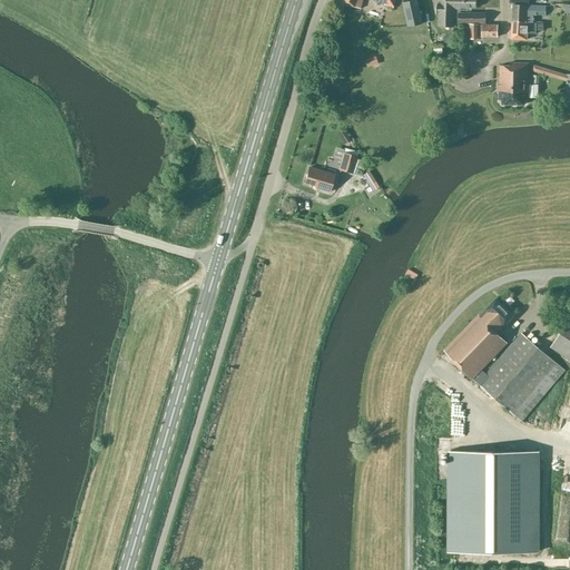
[(423,23),(418,0),(412,0),(404,2),(409,26),(423,23)]
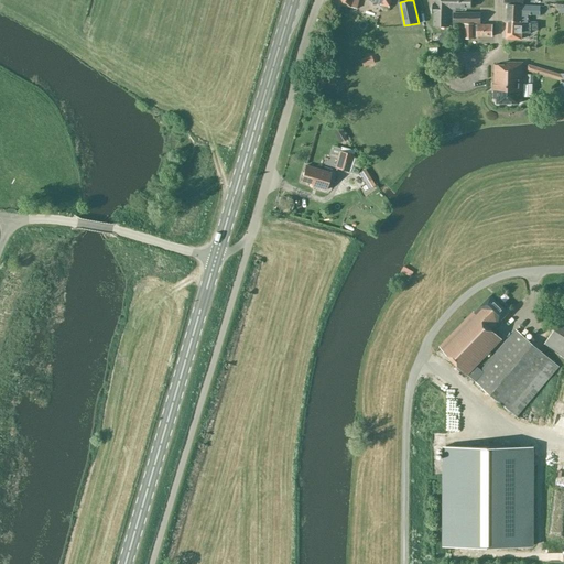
[(435,0),(436,4),(434,4),(434,26),(449,26),(449,23),(454,23),(454,12),(456,12),(456,8),(472,8),(472,0),(435,0)]
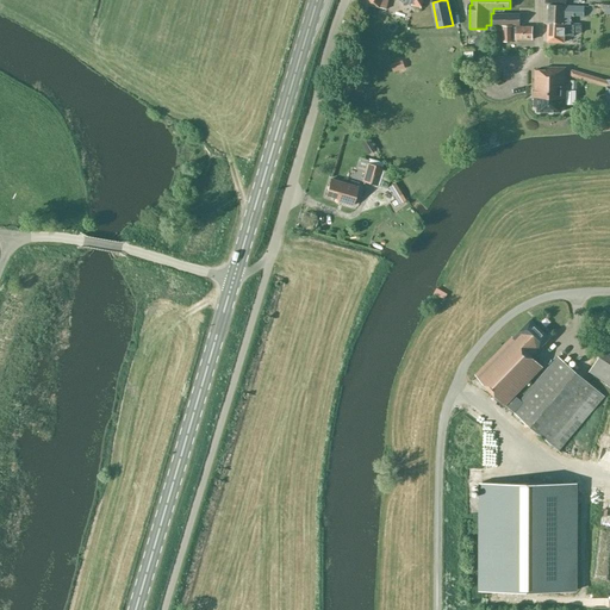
[(585,6),(564,5),(548,5),(548,23),(572,24),(572,17),(585,17),(585,6)]
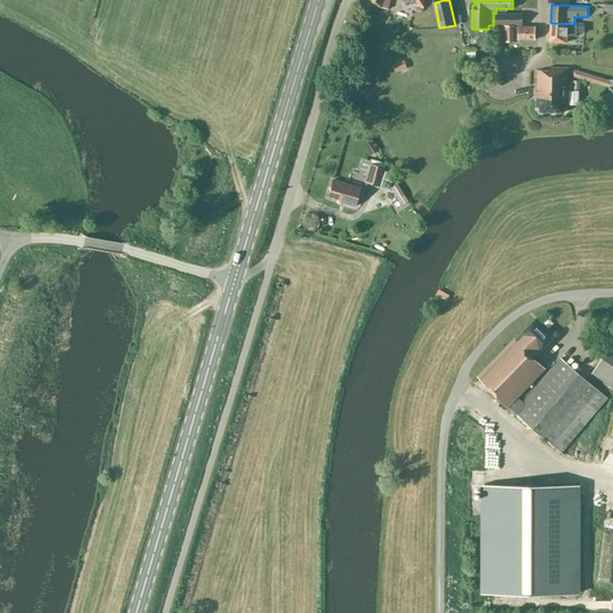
[(522,13),(496,13),(493,13),(493,25),(522,25),(522,13)]
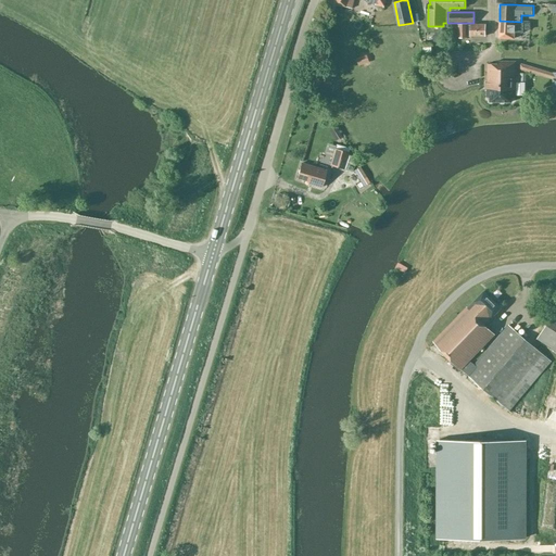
[(521,22),(500,21),(500,22),(500,38),(514,38),(515,33),(525,33),(525,29),(530,29),(530,23),(521,23),(521,22)]
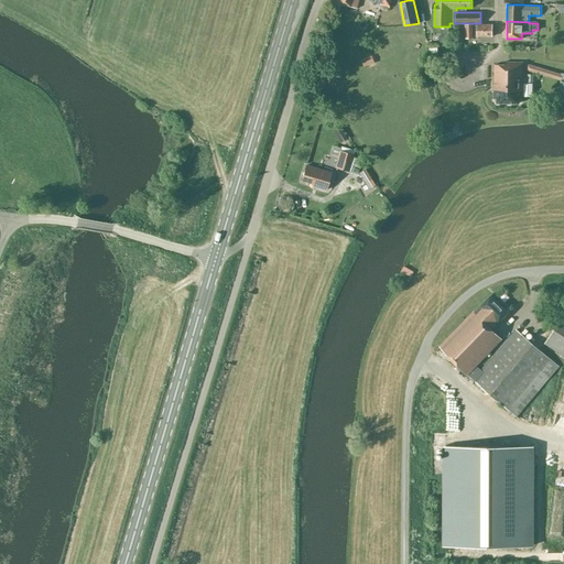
[(477,24),(477,25),(474,25),(474,24),(465,24),(465,39),(475,39),(474,36),(492,36),(494,24),(477,24)]
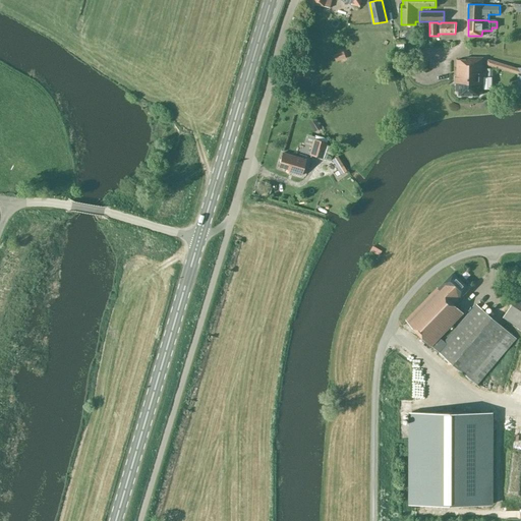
[(336,60),(345,57),(343,50),(333,53),(336,60)]
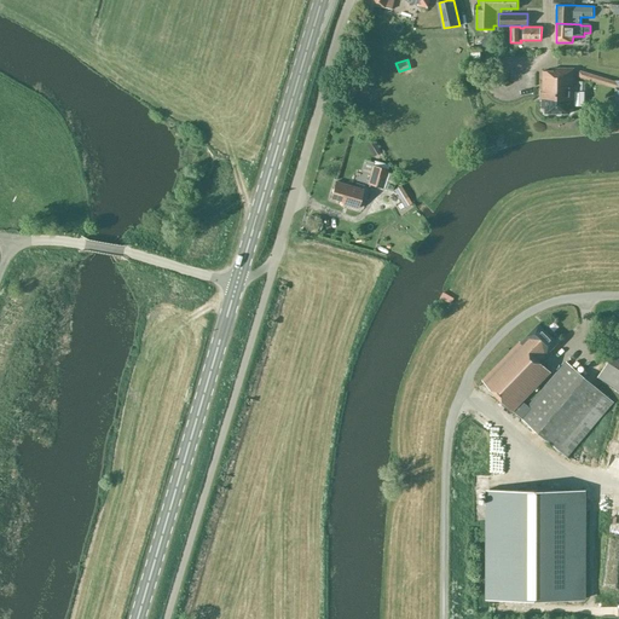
[(574,97),(576,69),(553,68),(553,70),(543,70),(543,108),(545,108),(545,113),(568,114),(570,109),(572,109),(573,97),(574,97)]
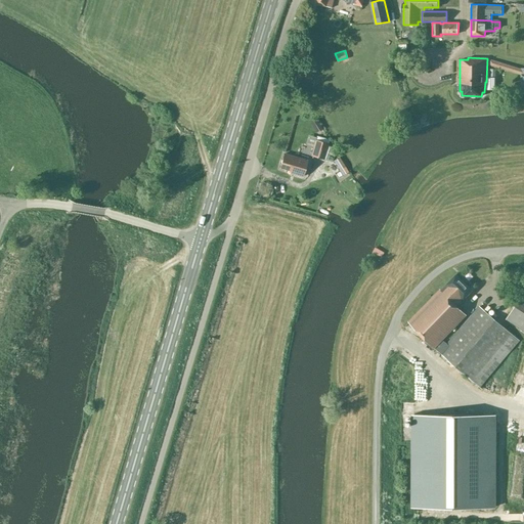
[(523,68),(521,69),(490,59),(490,66),(521,76),(521,94),(523,93),(523,68)]
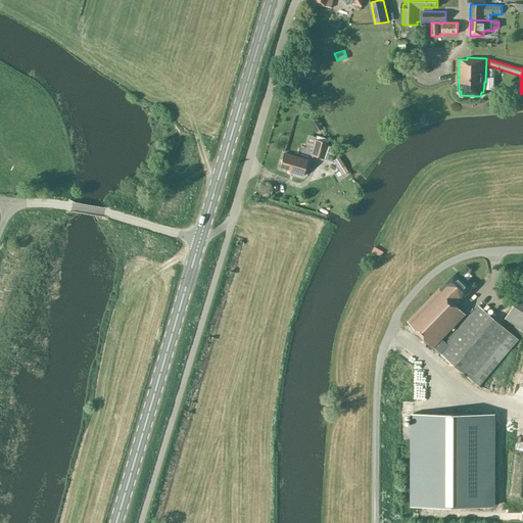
[(308,121),(316,133),(322,129),(315,116),(308,121)]
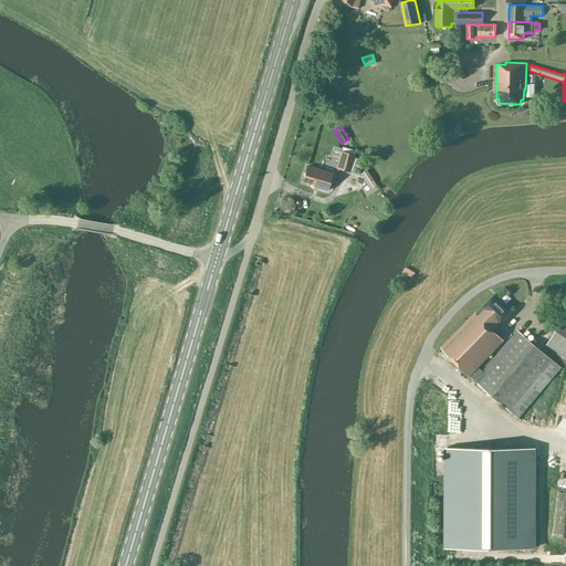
[(354,157),(354,156),(341,152),(335,168),(358,175),(363,160),(354,157)]
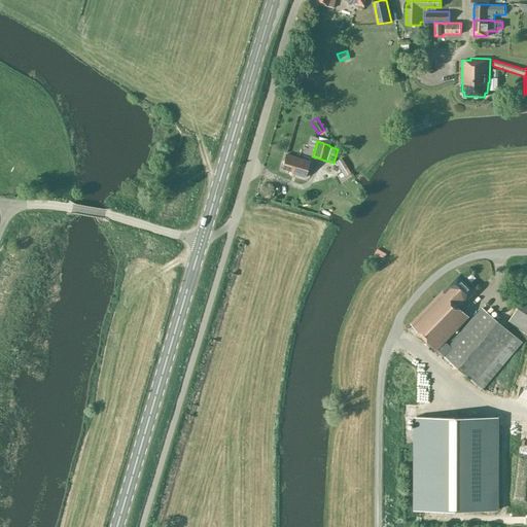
[(309,162),(285,154),(281,169),(292,172),(291,174),(304,177),(309,162)]
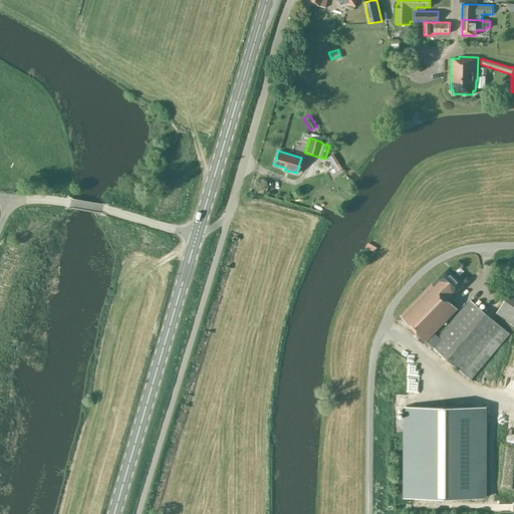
[(439,337),(431,331),(455,306),(449,300),(453,296),(452,296),(463,285),(447,269),(401,316),(424,338),(470,379),(509,334),(470,300),(439,337)]
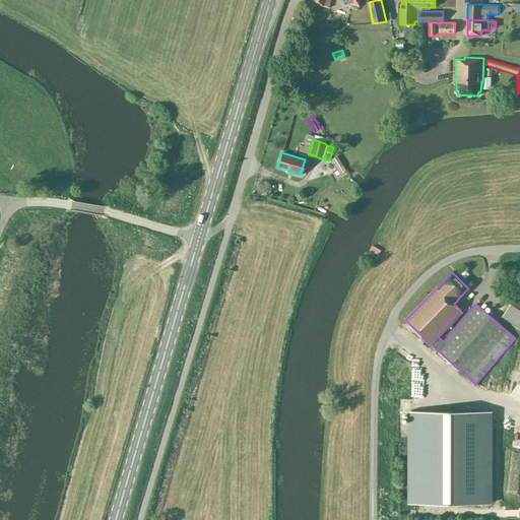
[(519,326),(519,301),(515,298),(503,316),(519,326)]
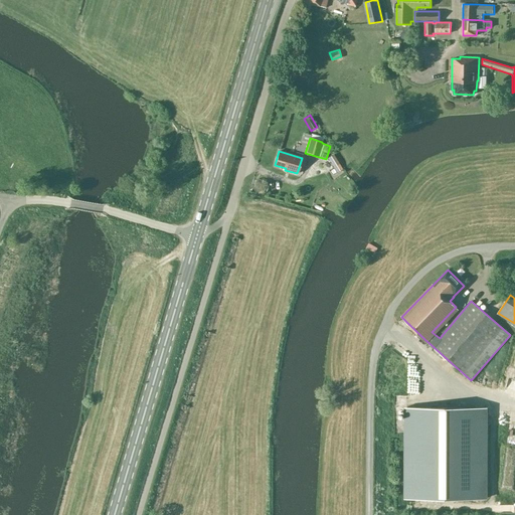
[(397,343),(393,348),(405,357),(409,351),(397,343)]
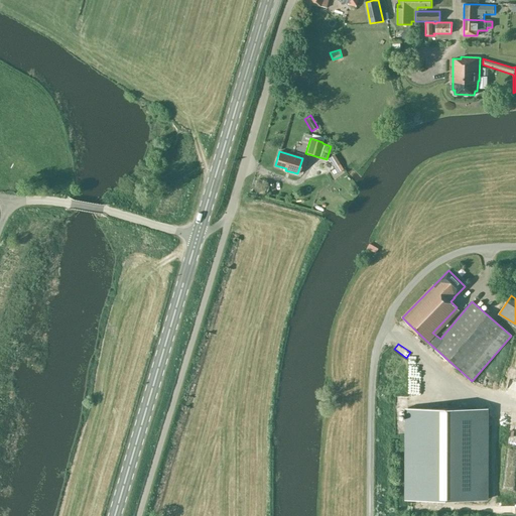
[(407,409),(407,500),(486,500),(486,409),(407,409)]
